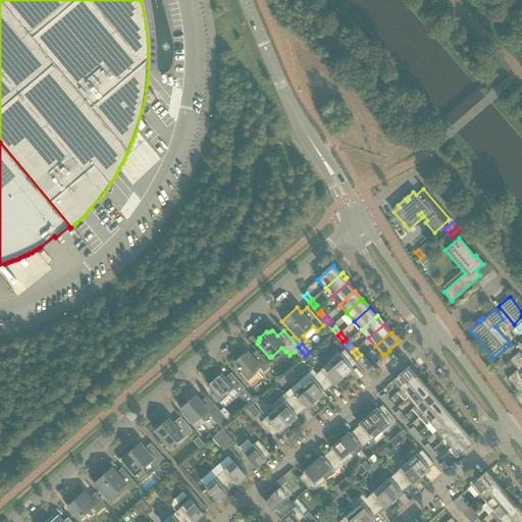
[(330,362),(344,377),(353,369),(352,368),(357,364),(345,350),(340,354),(330,362)]
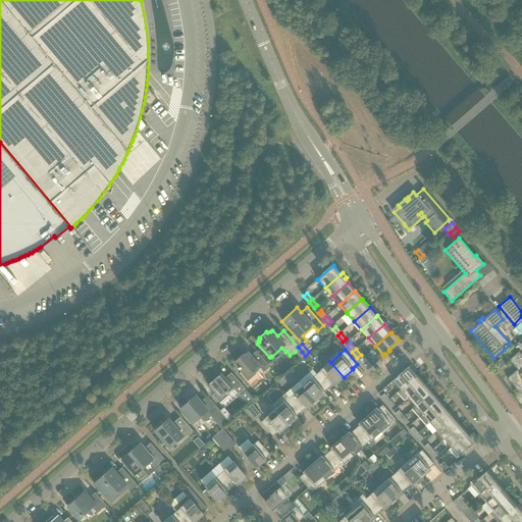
[(248,351),(243,354),(235,362),(242,371),(240,372),(248,381),(256,374),(255,372),(259,368),(263,372),(270,367),(256,351),(252,355),(248,351)]
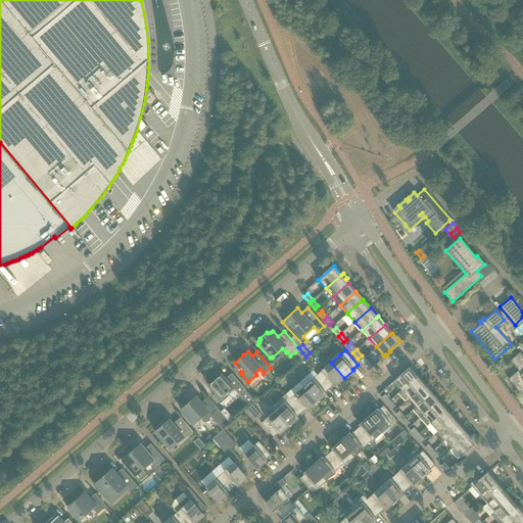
[(520,352),(513,359),(517,362),(514,365),(518,370),(516,372),(519,375),(511,381),(509,379),(508,379),(522,396),(522,355),(521,353),(520,352)]
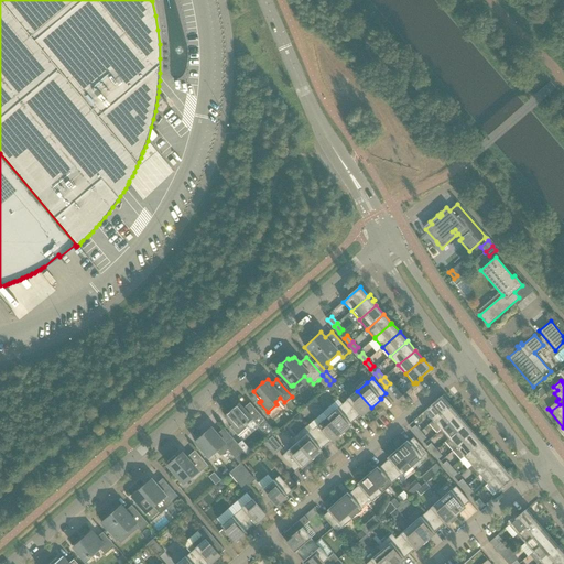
[(388,389),(392,394),(398,390),(393,384),(388,389)]
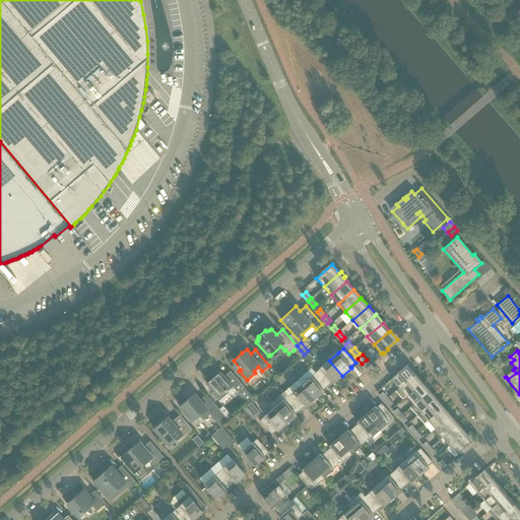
[(367,360),(362,364),(367,369),(371,365),(367,360)]
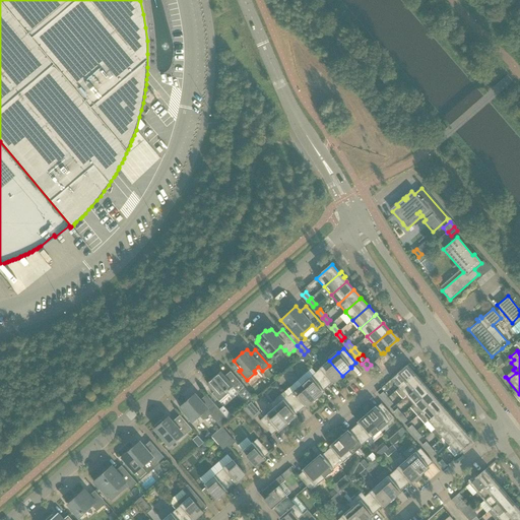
[(315,373),(328,387),(332,383),(333,384),(342,376),(329,361),(320,369),(315,373)]
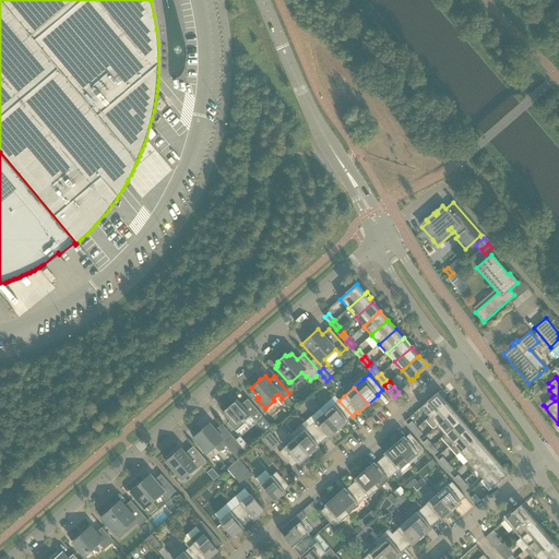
[(443,399),(444,396),(440,391),(420,407),(429,417),(447,402),(443,399)]
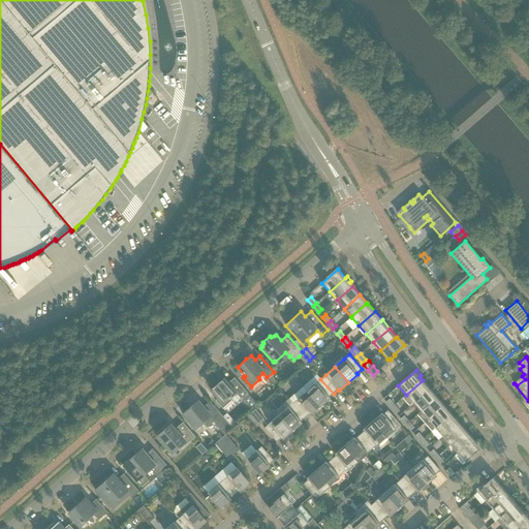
[(216,401),(223,409),(231,401),(229,399),(236,394),(242,400),(248,394),(235,378),(234,378),(236,380),(229,385),(224,378),(211,390),(218,399),(216,401)]
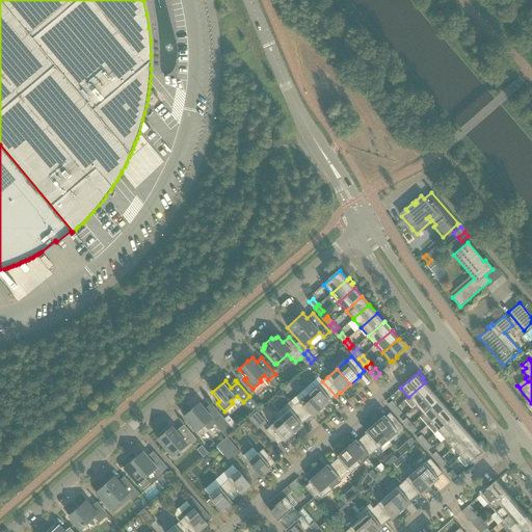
[(336,396),(322,381),(318,386),(318,384),(309,393),(309,394),(322,409),(331,401),(330,400),(336,396)]
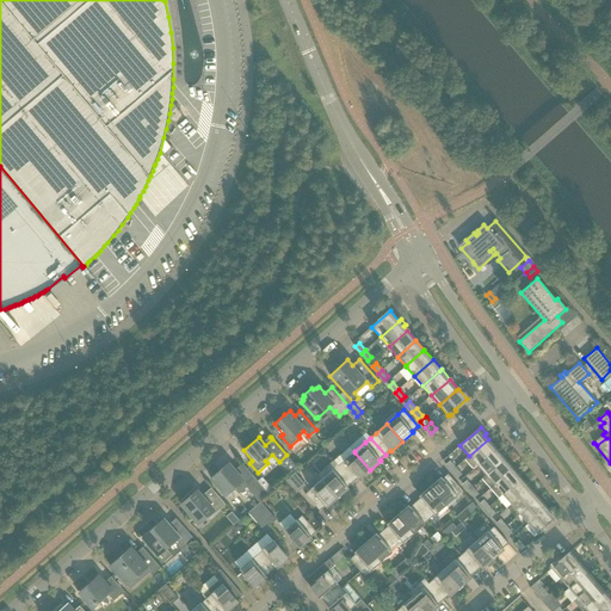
[(469,456),(464,460),(474,469),(477,466),(497,449),(488,439),(469,456)]
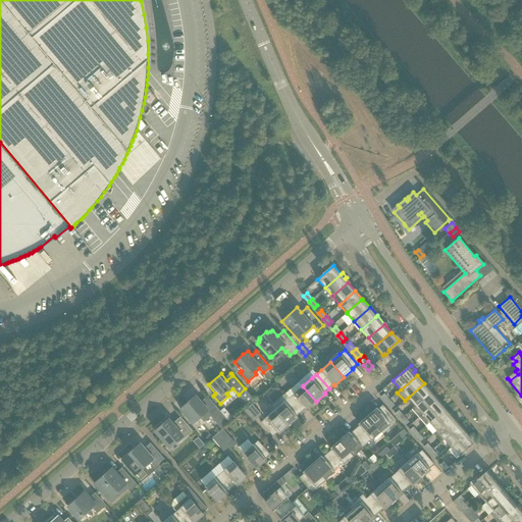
[(424,383),(408,398),(415,406),(431,393),(424,383)]
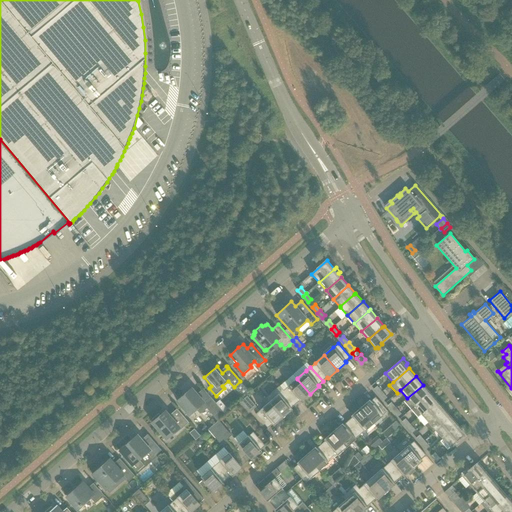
[(271,377),(266,381),(270,386),(275,381),(271,377)]
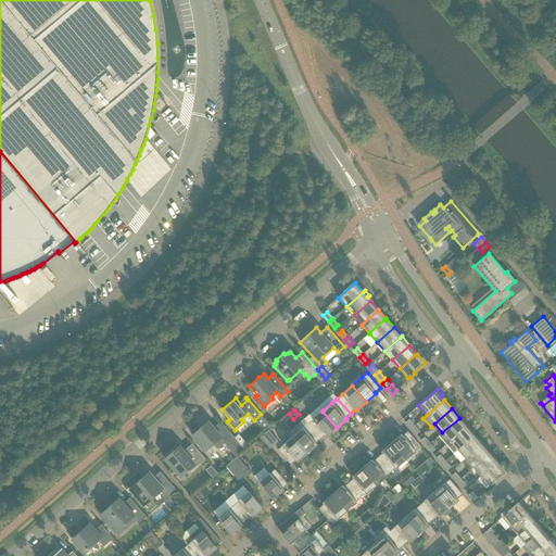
[(337,428),(323,412),(323,411),(312,419),(313,420),(307,425),(320,439),(326,436),(327,437),(337,428)]
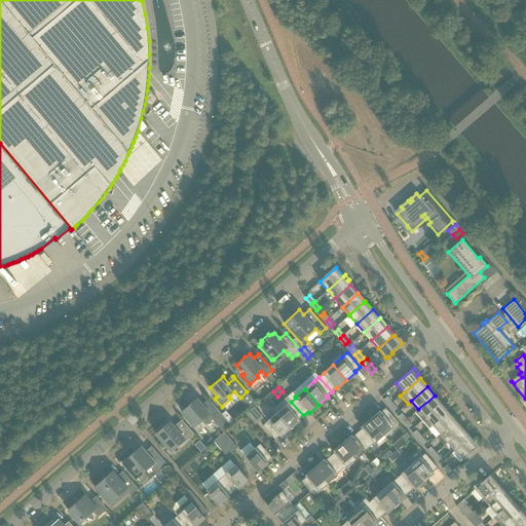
[(418,409),(415,412),(422,420),(442,404),(435,396),(418,409)]
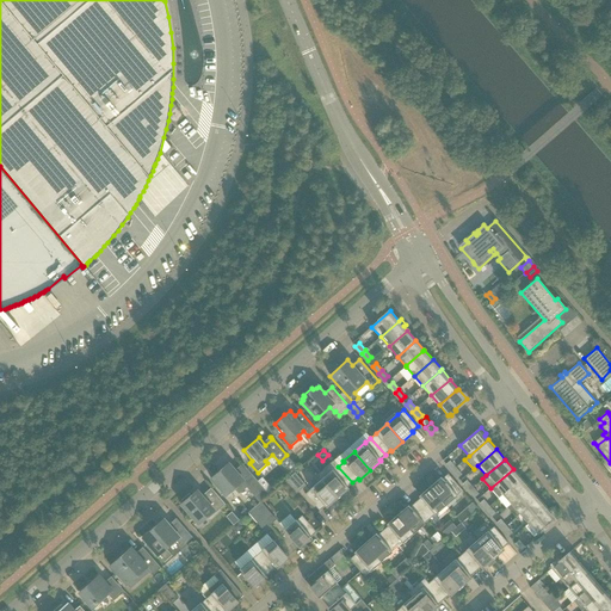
[(329,473),(321,480),(322,480),(337,497),(338,499),(349,489),(347,487),(352,482),(338,467),(333,461),(325,468),(329,473)]
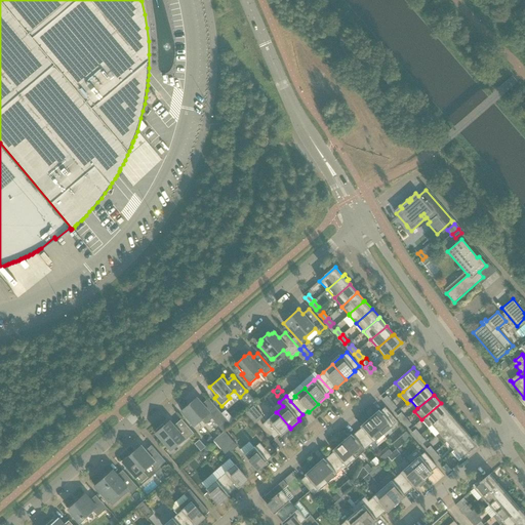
[(382,399),(388,405),(392,402),(387,396),(382,399)]
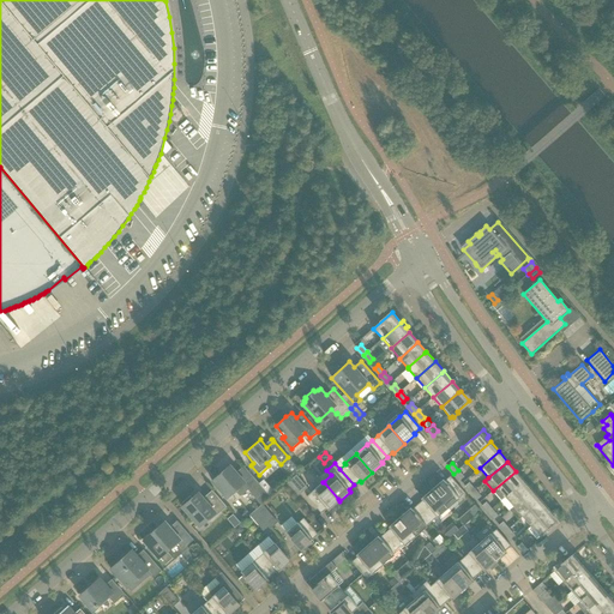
[(223,471),(212,481),(227,499),(235,492),(240,497),(247,491),(256,499),(260,505),(262,504),(270,497),(265,491),(262,487),(259,483),(258,483),(252,476),(244,467),(236,473),(233,468),(230,465),(223,471)]
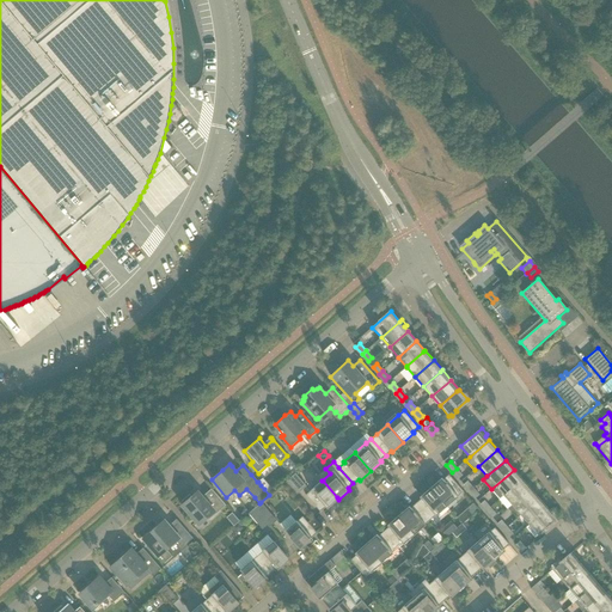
[(457,469),(452,472),(458,479),(463,476),(457,469)]
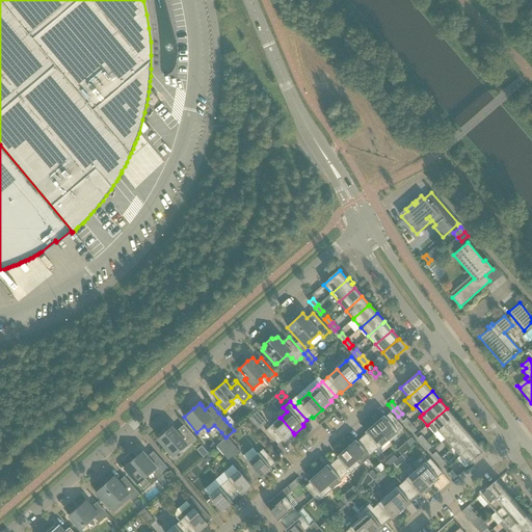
[(427,425),(434,434),(437,431),(454,417),(447,408),(427,425)]
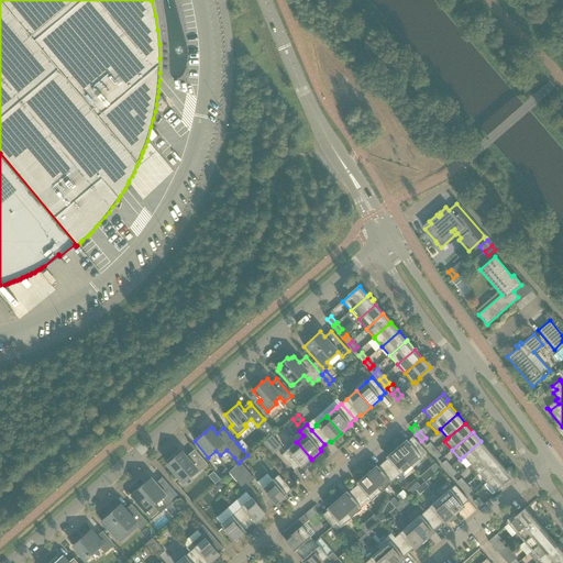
[(272,435),(261,444),(272,456),(282,448),(272,435)]
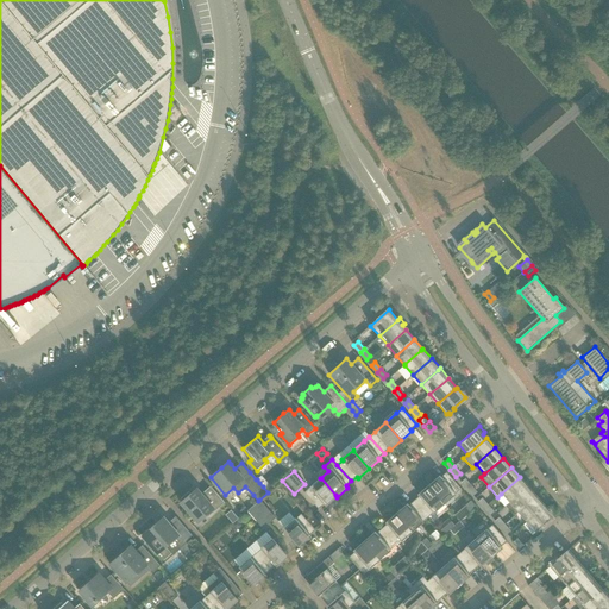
[(428,485),(429,487),(445,503),(445,504),(456,495),(456,494),(460,489),(446,472),(441,477),(439,476),(428,485)]
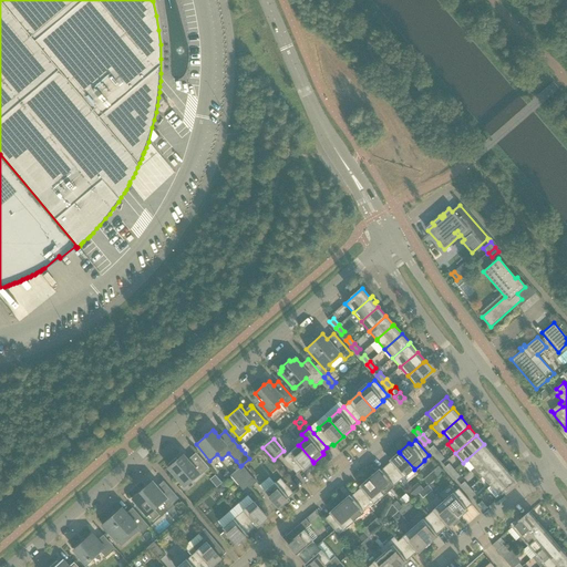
[(244,443),(239,446),(241,450),(245,453),(249,459),(254,455),(244,443)]
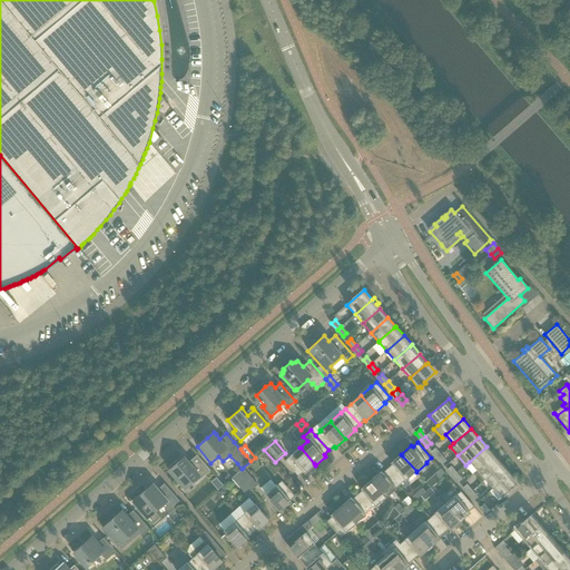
[(477,471),(478,470),(493,457),(494,455),(487,446),(469,462),(477,471)]
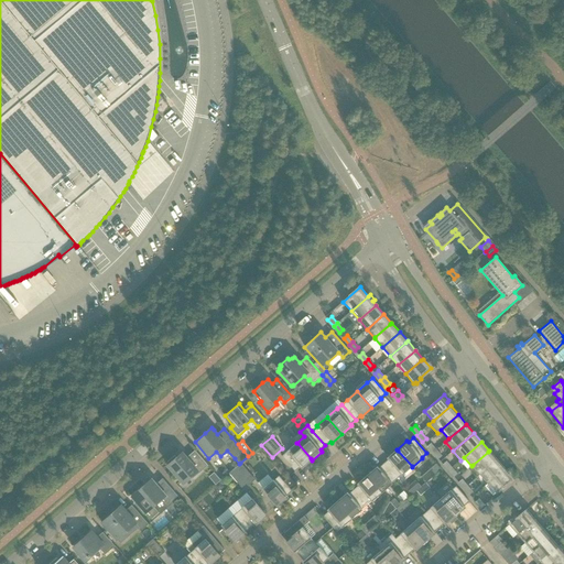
[(286,452),(288,452),(282,456),(295,472),(301,467),(302,469),(312,461),(311,458),(296,443),(286,452)]
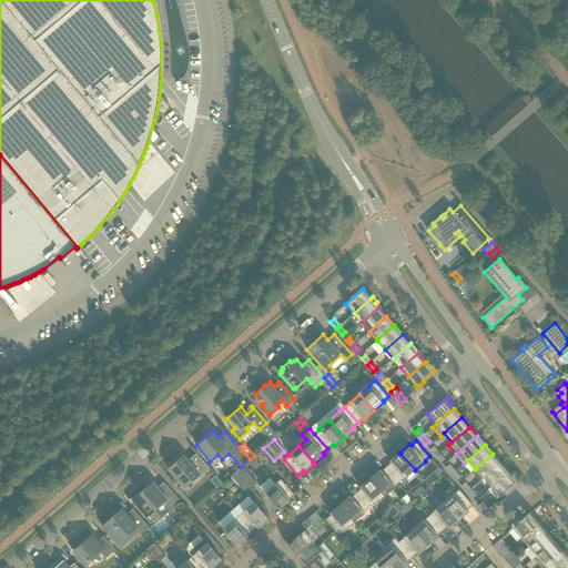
[(430,449),(435,456),(439,453),(434,446),(430,449)]
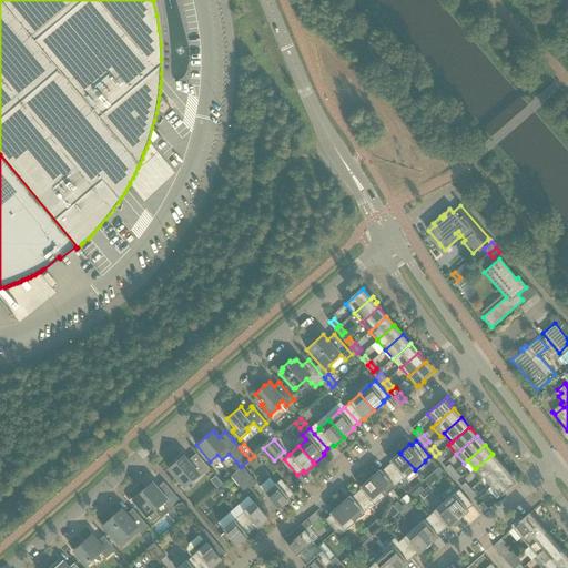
[(415,469),(401,454),(399,453),(389,462),(391,463),(386,467),(399,483),(404,478),(405,479),(415,470),(415,469)]
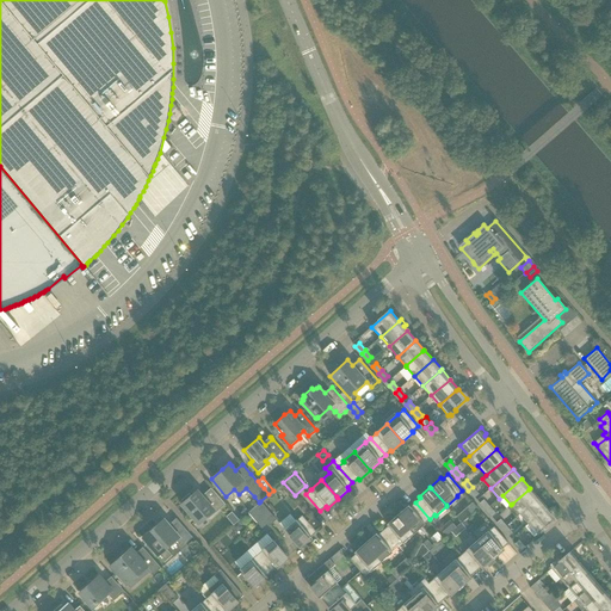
[(473,487),(468,491),(475,498),(479,494),(473,487)]
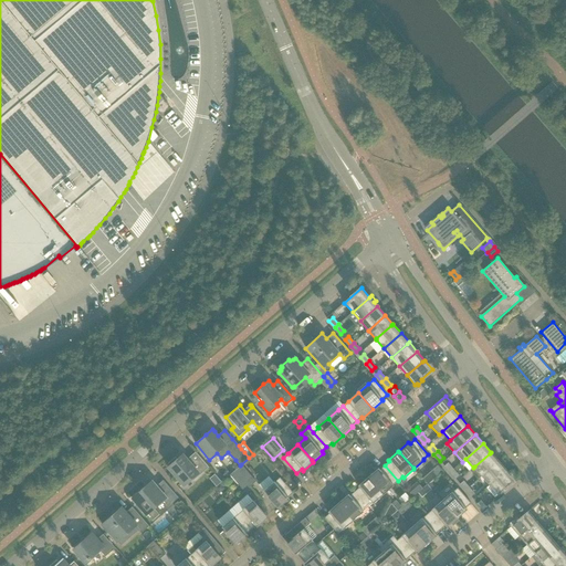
[(169,465),(168,468),(184,485),(186,484),(191,480),(192,481),(209,468),(196,452),(189,458),(190,459),(189,460),(184,453),(181,456),(177,459),(175,457),(168,463),(169,465)]
